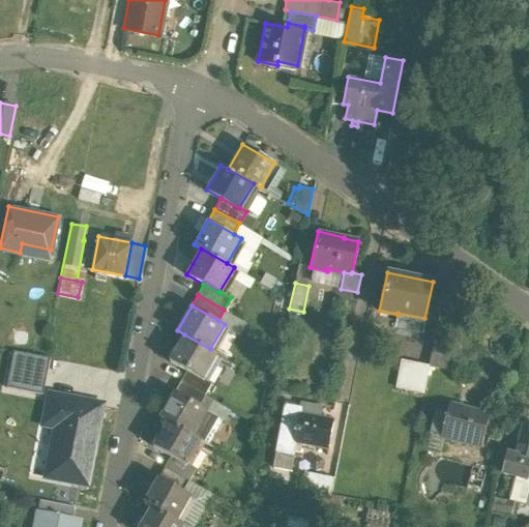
[(450,315),(439,313),(434,337),(446,339),(450,315)]
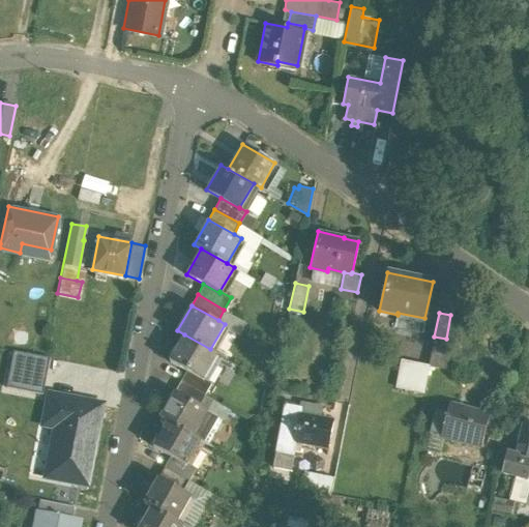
[(226,325),(239,331),(245,321),(232,314),(226,325)]
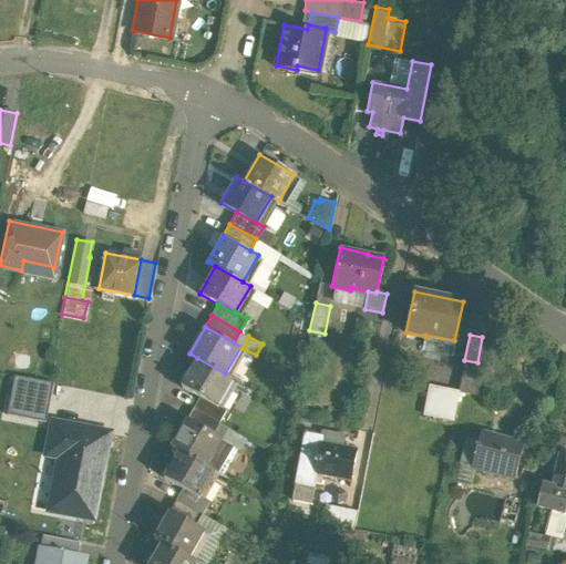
[(225,373),(197,358),(182,385),(199,395),(217,404),(217,403),(232,378),(225,373)]
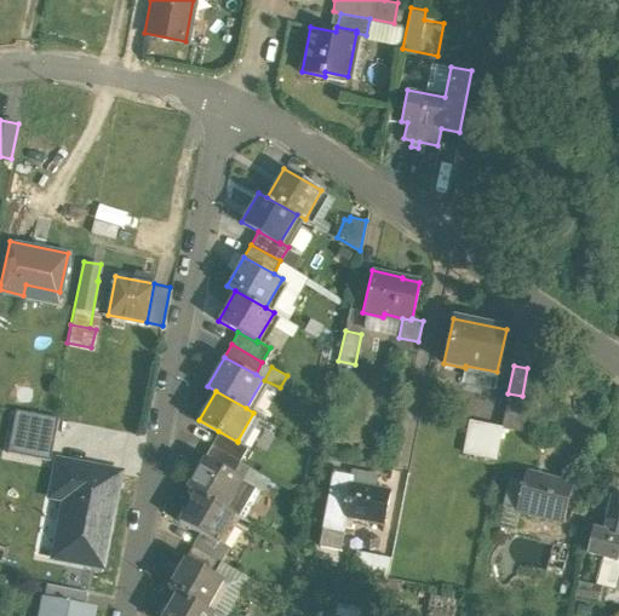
[(533,402),(508,397),(502,427),(527,432),(533,402)]
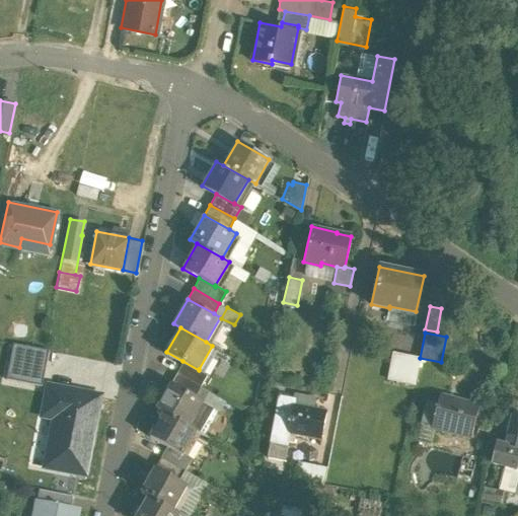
[(6,377),(42,385),(49,351),(13,344),(6,377)]
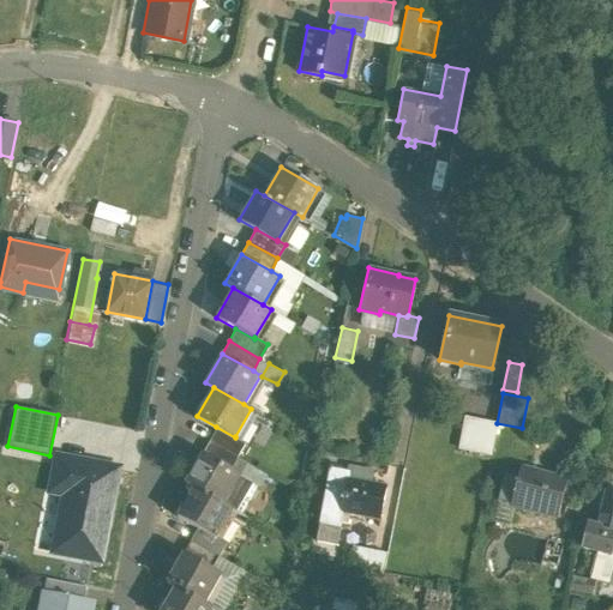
[(497,423),(464,417),(460,447),(491,453),(497,423)]
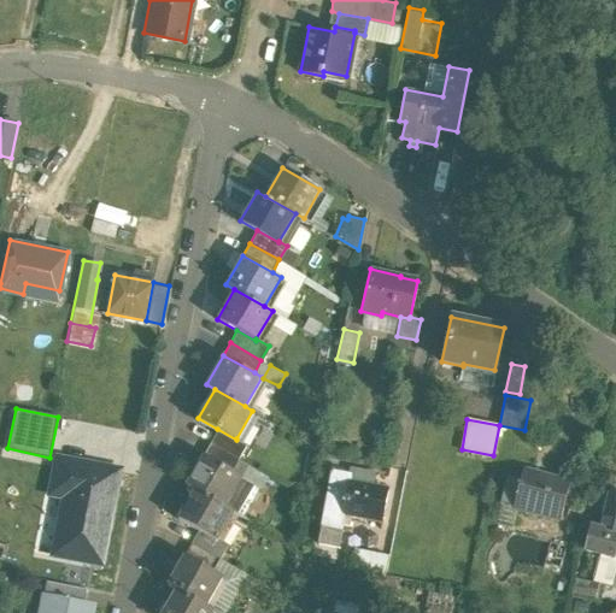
[(236,440),(217,429),(210,442),(238,458),(246,443),(236,438),(236,440)]
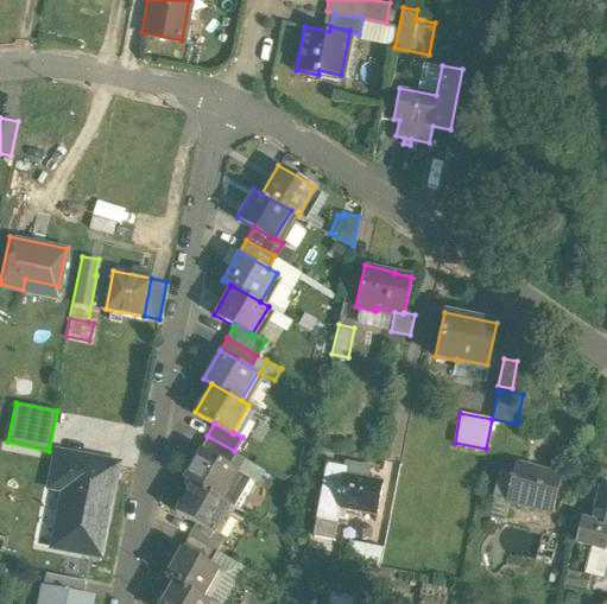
[(234,451),(207,436),(200,447),(227,463),(234,451)]
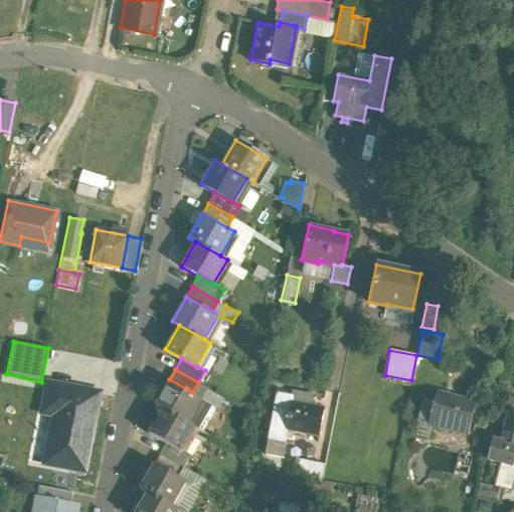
[(192,392),(169,379),(155,403),(162,408),(187,422),(201,397),(192,392)]
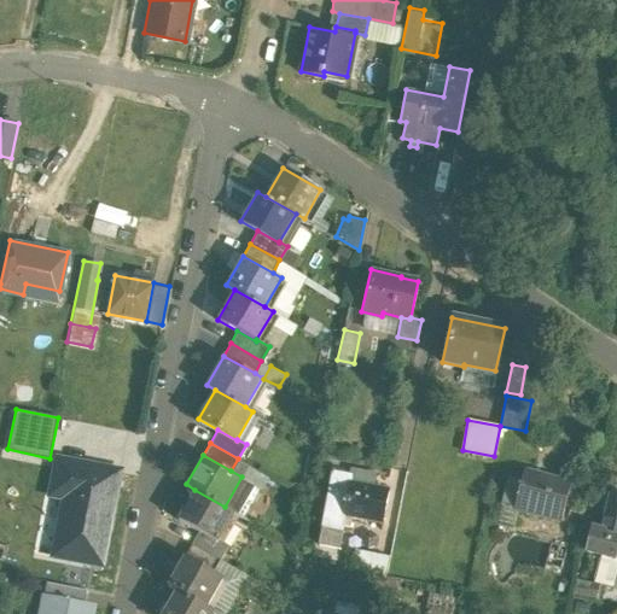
[(53,555),(100,565),(120,471),(57,457),(50,495),(64,498),(53,555)]
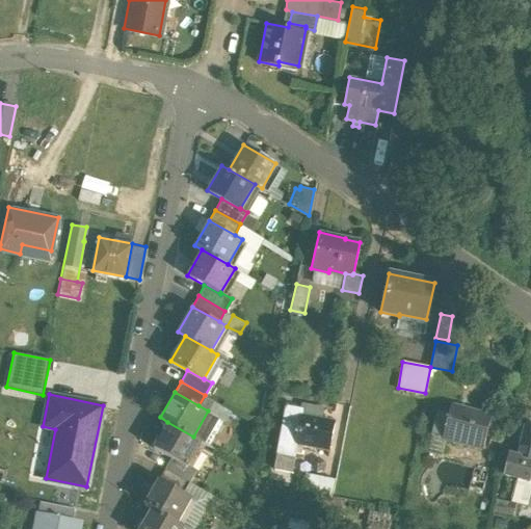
[(302,407),(286,404),(276,453),(294,457),(296,443),(295,442),(300,416),(301,416),(302,407)]
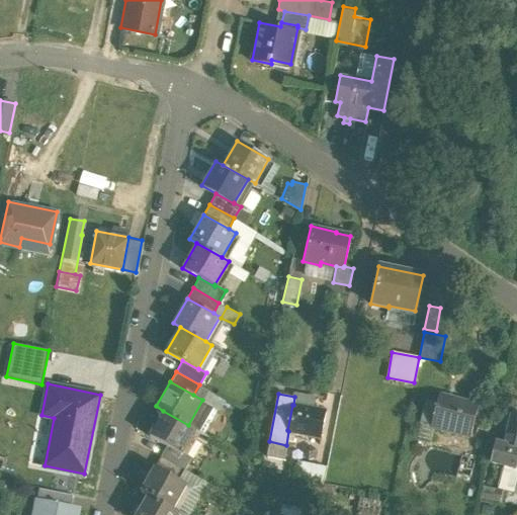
[(478,405),(439,395),(437,404),(431,425),(431,426),(469,436),(478,405)]
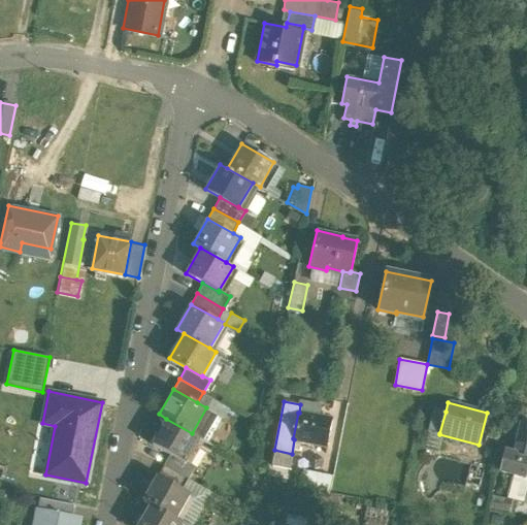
[(206,407),(192,433),(199,437),(206,440),(220,417),(221,418),(221,416),(206,407)]
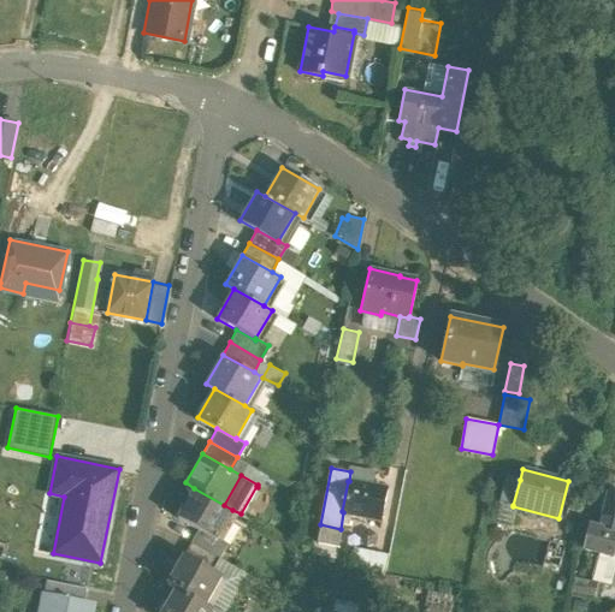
[(506,476),(500,501),(513,505),(520,480),(506,476)]
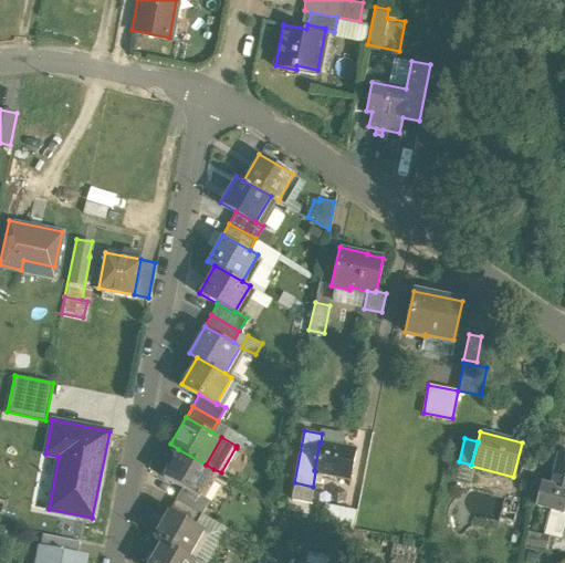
[(321,442),(320,442),(314,470),(315,471),(349,478),(355,448),(337,445),(337,446),(321,442)]
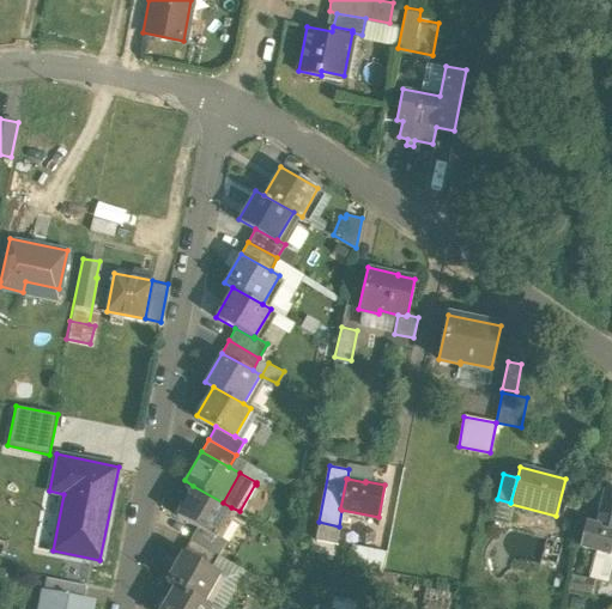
[(223,503),(193,486),(177,515),(198,525),(214,536),(216,535),(231,507),(223,503)]
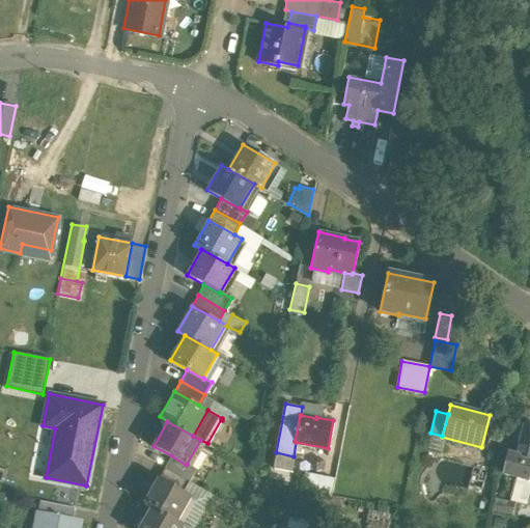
[(529,426),(524,425),(517,455),(507,453),(502,473),(517,477),(528,479),(528,478),(529,471),(529,426)]
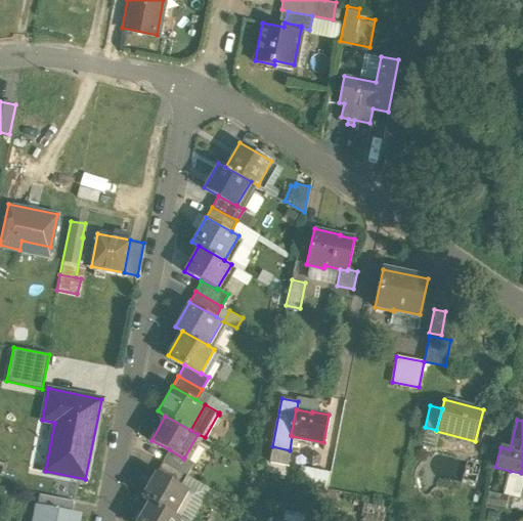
[(183,459),(169,449),(163,461),(185,474),(192,462),(184,458),(183,459)]
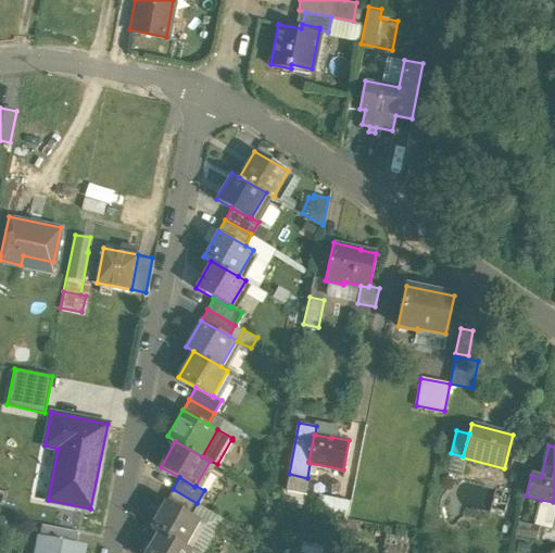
[(197,503),(173,489),(166,500),(191,514),(197,503)]
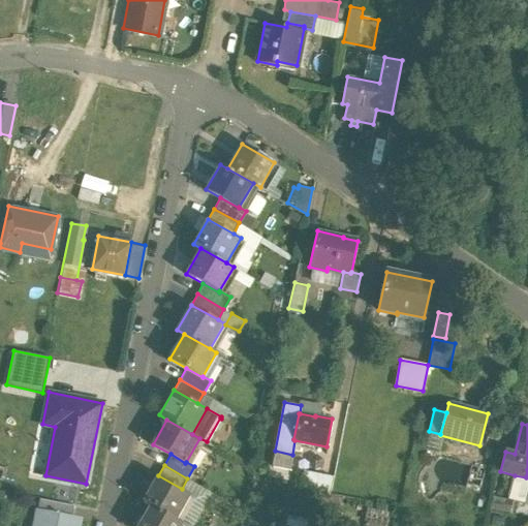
[(319,477),(303,474),(299,498),(314,501),(319,477)]
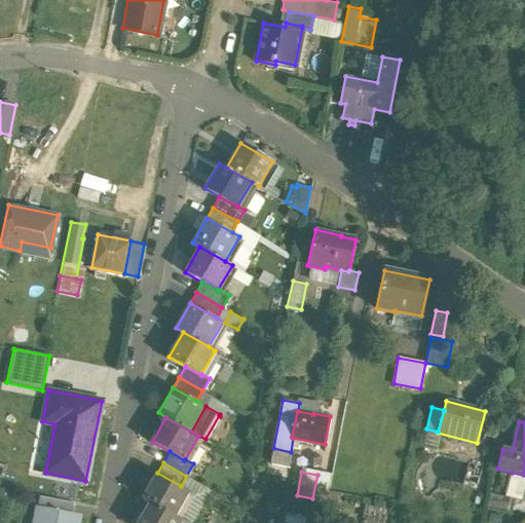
[(181,486),(157,473),(143,498),(149,501),(175,516),(189,491),(181,486)]
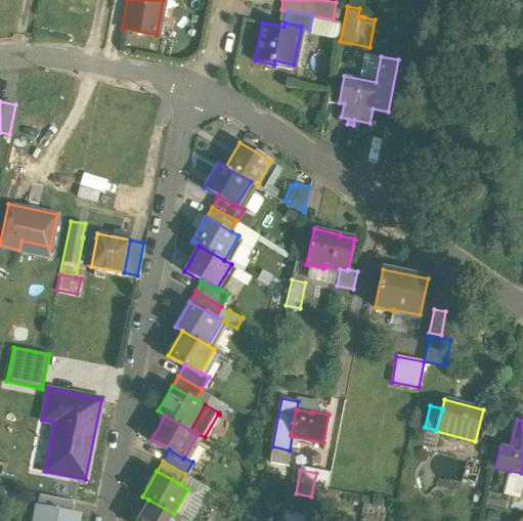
[(521,473),(510,471),(504,494),(519,498),(522,482),(522,472),(521,472),(521,473)]
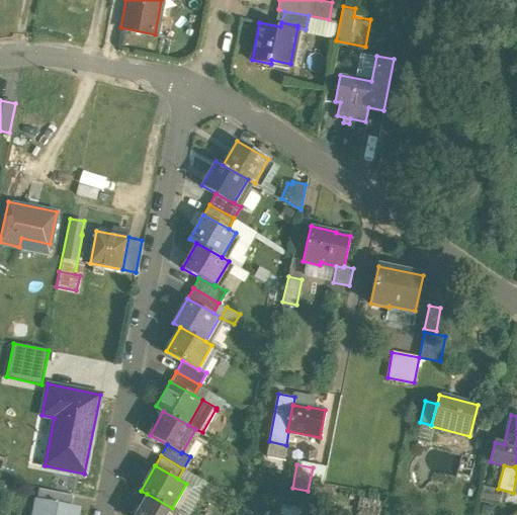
[(325,470),(313,467),(308,491),(320,494),(325,470)]
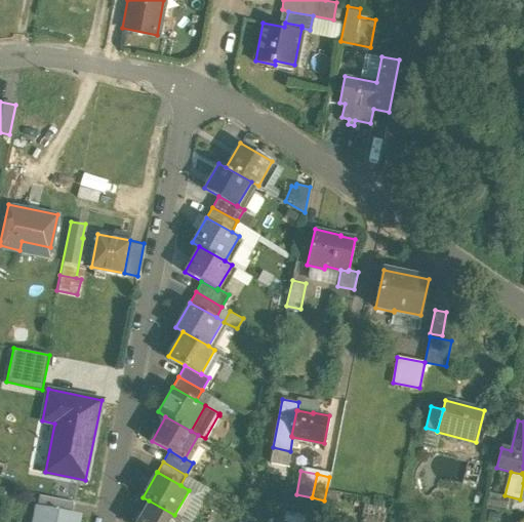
[(39,493),(37,507),(72,513),(75,499),(39,493)]
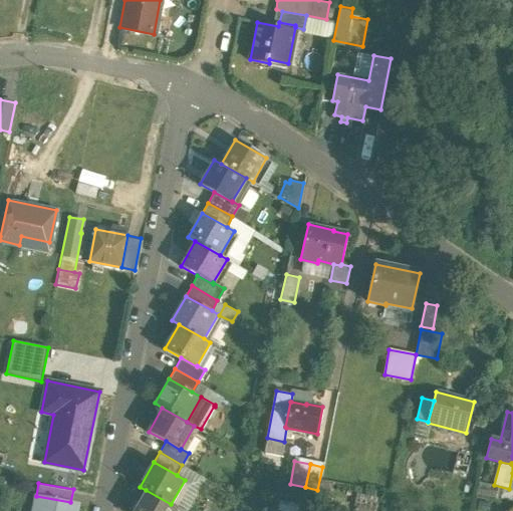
[(171,504),(146,490),(134,510),(176,510),(178,508),(171,504)]
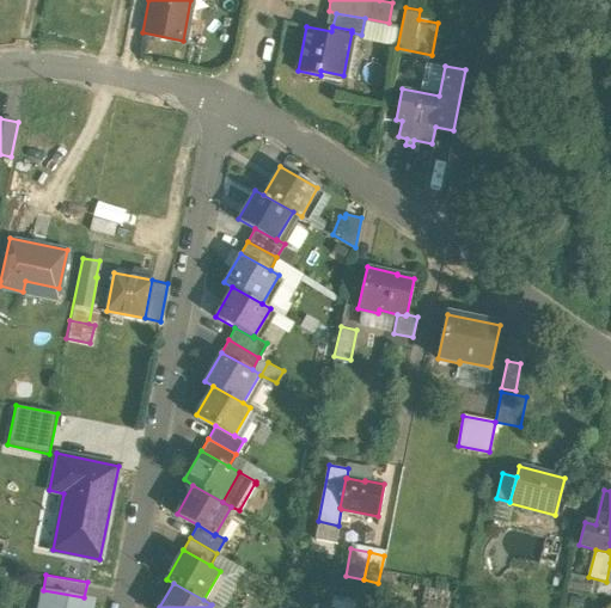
[(90,607),(92,600),(84,597),(43,590),(38,607),(90,607)]
